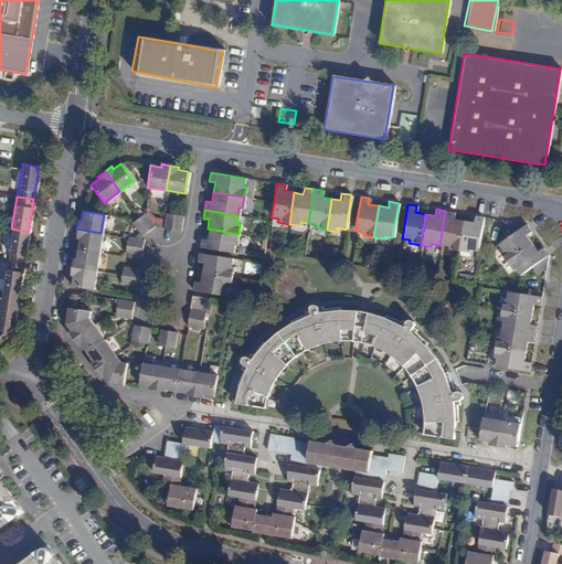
[(446,249),(457,251),(463,220),(452,217),(454,212),(445,211),(439,245),(446,246),(446,249)]
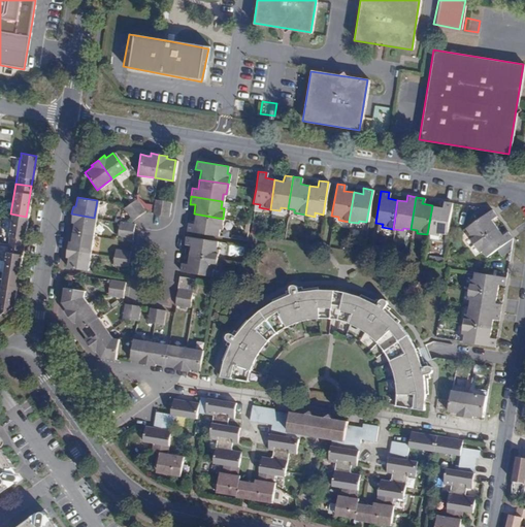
[(135,198),(128,203),(137,215),(143,210),(135,198)]
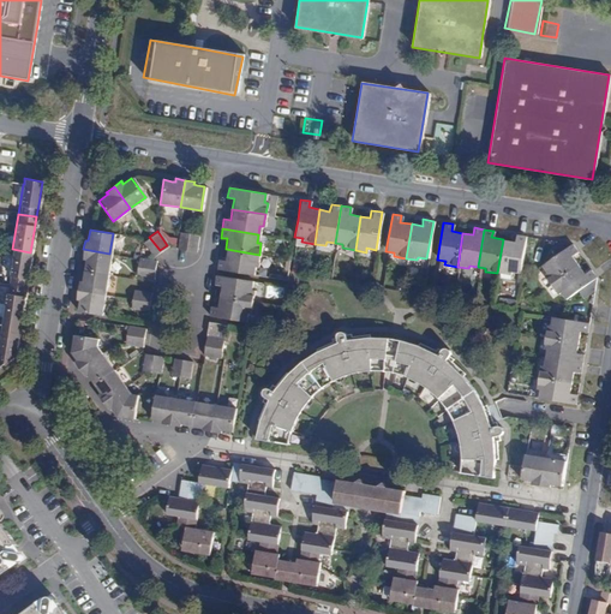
[(178,231),(174,249),(185,250),(187,233),(178,231)]
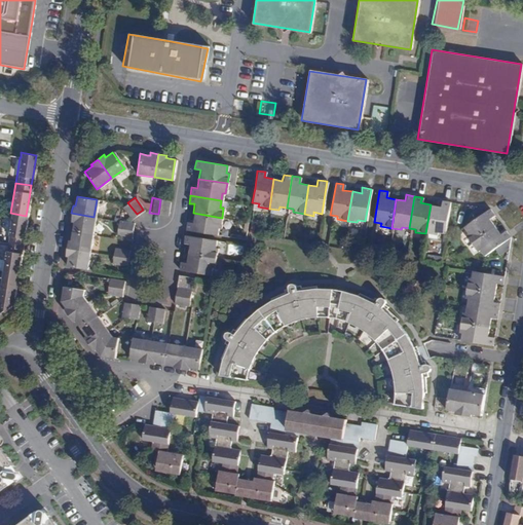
[(166,215),(169,200),(160,199),(158,214),(166,215)]
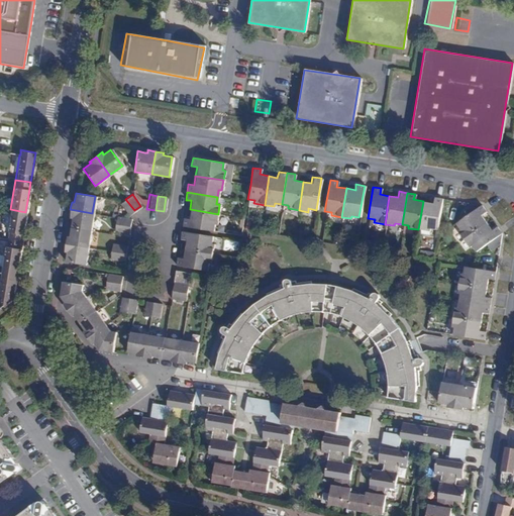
[(436,229),(441,198),(432,197),(431,202),(423,201),(418,229),(428,231),(428,228),(436,229)]
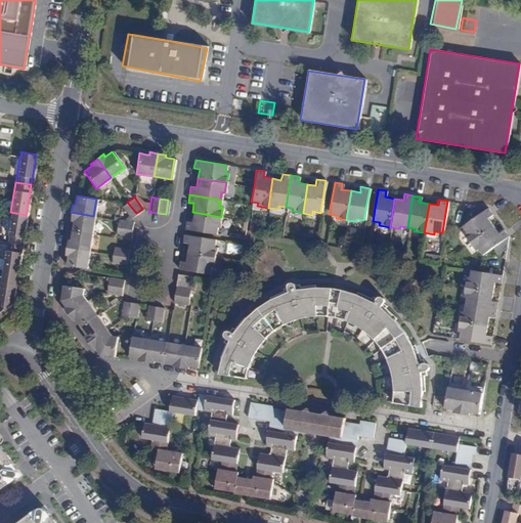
[(127,202),(121,206),(130,218),(136,213),(127,202)]
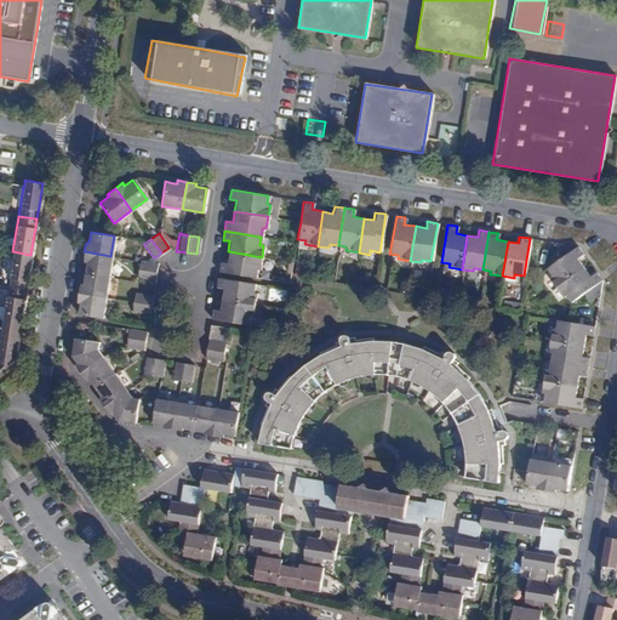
[(547,277),(554,286),(582,267),(576,257),(582,254),(576,245),(544,267),(549,276),(547,277)]
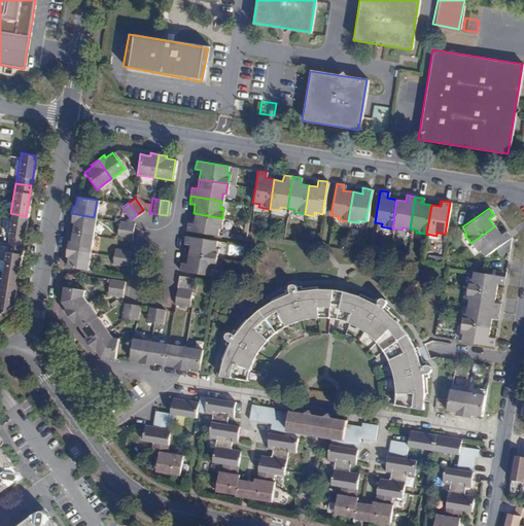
[(10,213),(5,243),(22,246),(24,232),(26,216),(10,213)]
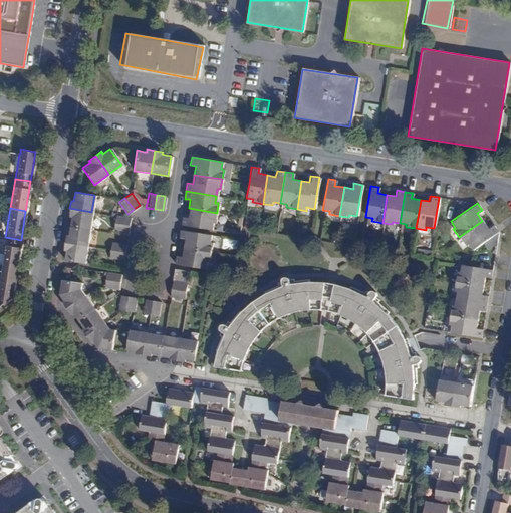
[(69,226),(89,229),(91,212),(69,208),(69,213),(68,216),(71,216),(69,226)]
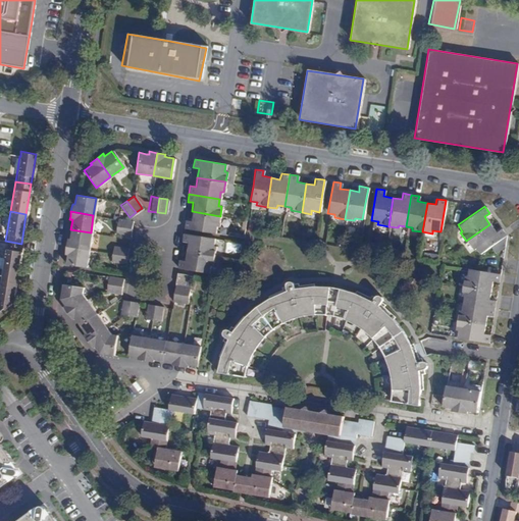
[(218,226),(220,216),(192,211),(190,221),(185,220),(183,227),(214,232),(215,226),(218,226)]
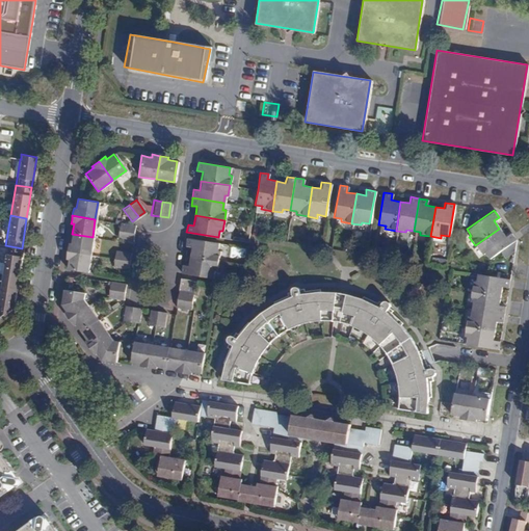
[(118,222),(118,223),(117,230),(133,233),(134,224),(131,224),(118,222)]
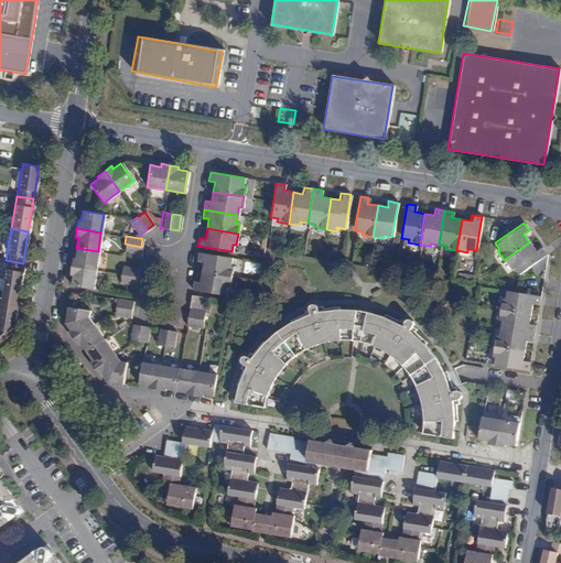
[(517,274),(546,253),(540,247),(535,250),(529,242),(504,260),(510,270),(513,268),(517,274)]
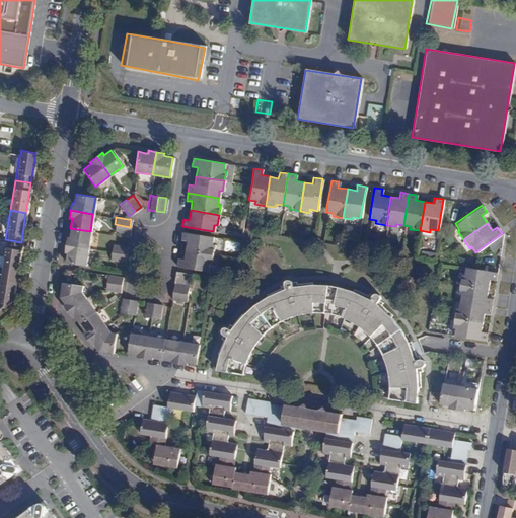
[(114,232),(128,235),(130,227),(115,224),(114,232)]
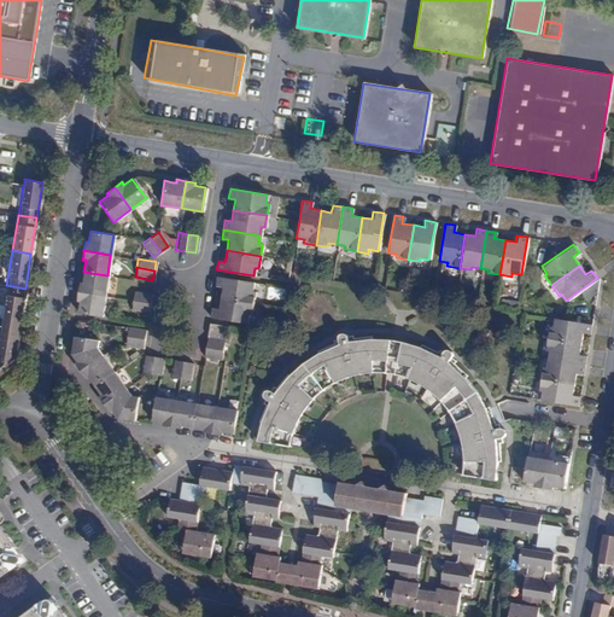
[(77,291),(104,296),(107,275),(83,272),(82,283),(79,281),(79,285),(77,291)]
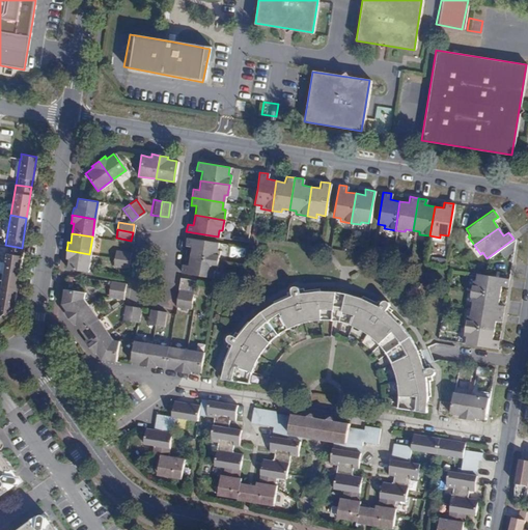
[(217,242),(186,236),(184,245),(189,246),(188,255),(217,260),(218,250),(216,250),(217,242)]
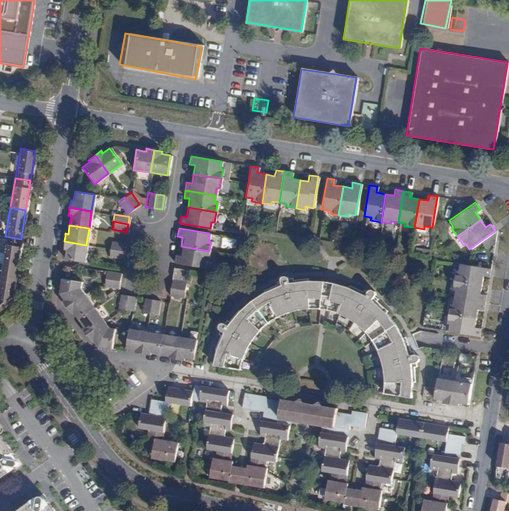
[(21,239),(5,236),(1,266),(16,268),(18,257),(21,239)]
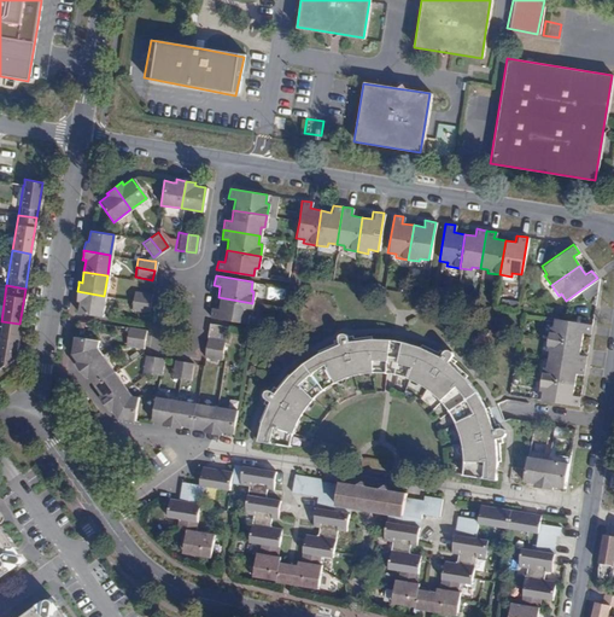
[(77,306),(77,312),(100,316),(104,296),(77,291),(76,301),(79,301),(77,306)]
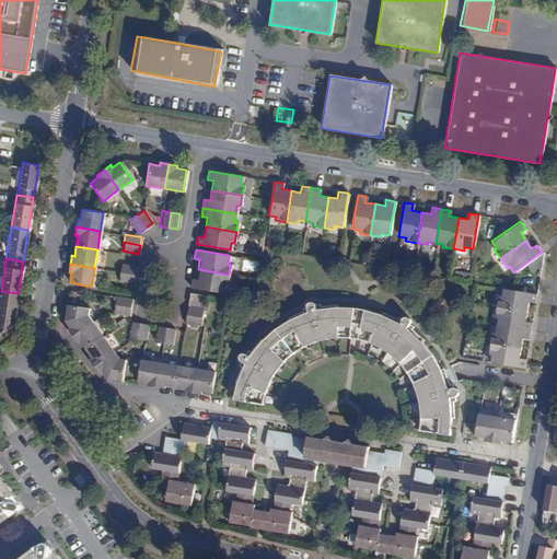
[(118,271),(135,275),(136,266),(120,264),(118,271)]
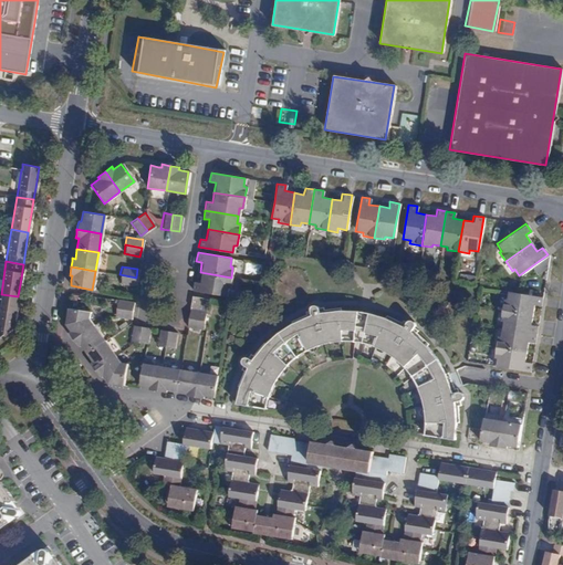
[(193,282),(191,290),(226,295),(226,289),(229,289),(231,278),(200,272),(198,283),(193,282)]
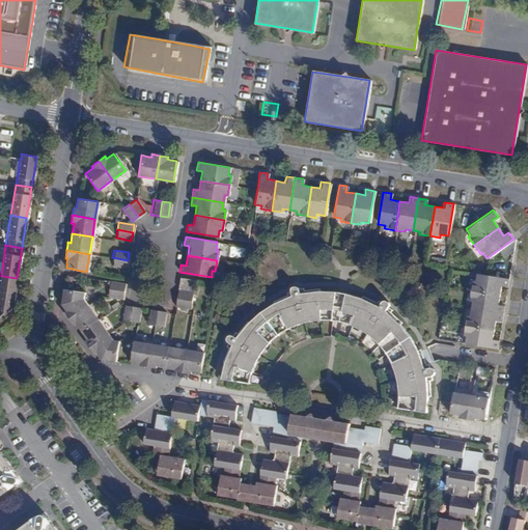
[(111,266),(127,269),(128,260),(112,257),(111,266)]
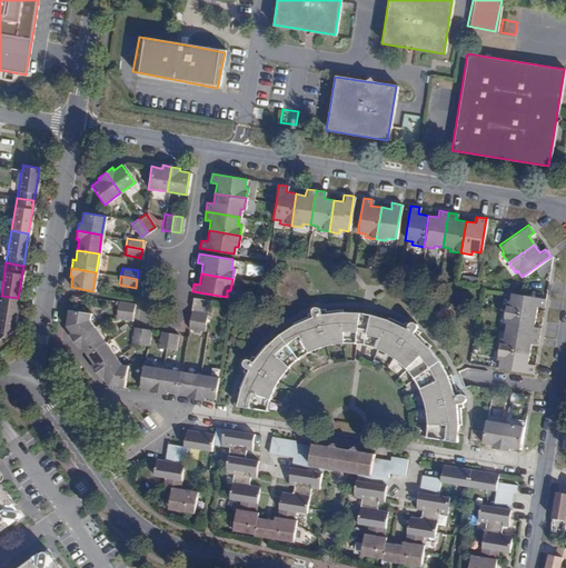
[(505,300),(503,311),(534,316),(536,306),(542,307),(544,298),(508,292),(507,300),(505,300)]
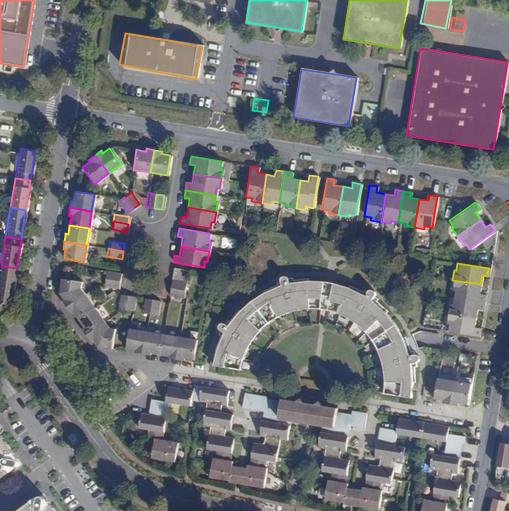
[(16,268),(1,266),(0,270),(0,274),(14,276),(16,268)]
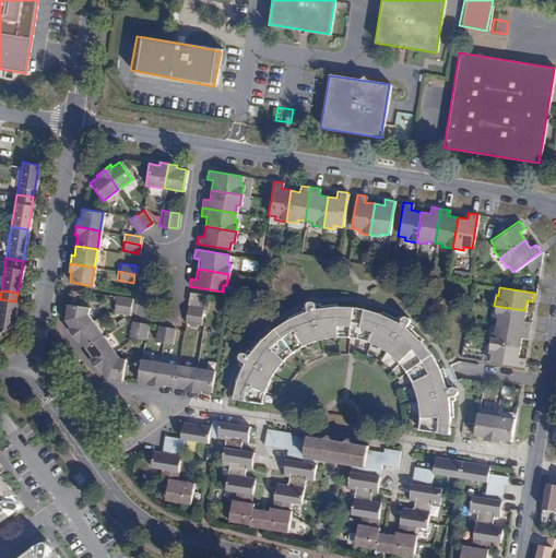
[(130,298),(115,295),(114,304),(129,306),(130,298)]
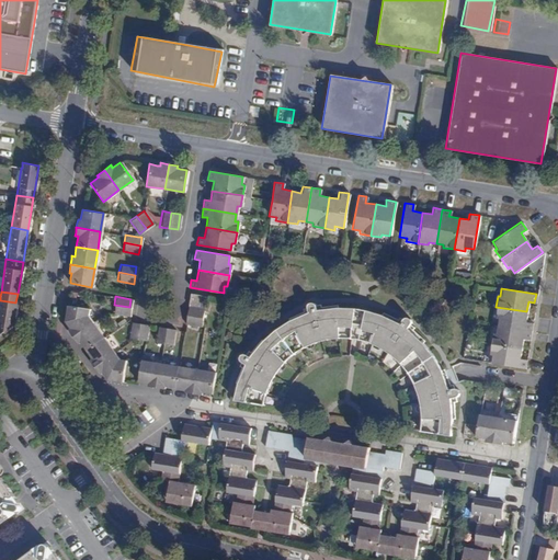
[(15,303),(0,300),(0,333),(12,324),(14,315),(15,303)]
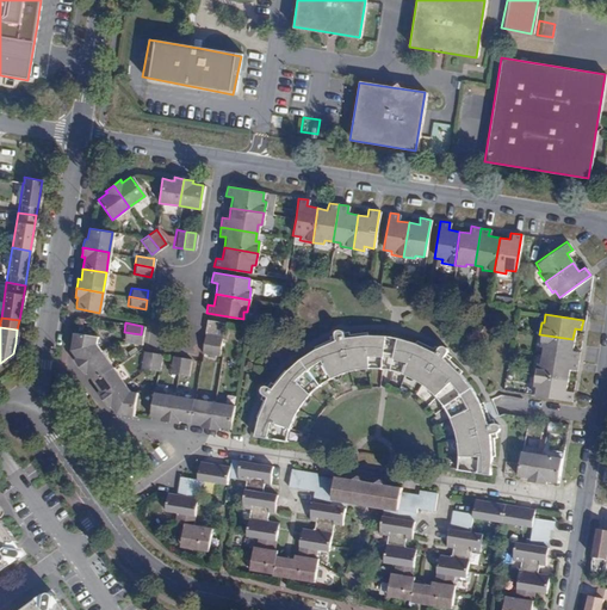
[(255,425),(253,436),(285,441),(286,436),(287,430),(293,414),(301,402),(309,394),(321,383),(327,380),(338,375),(351,370),(357,369),(367,368),(377,368),(381,369),(384,336),(363,336),(353,336),(342,338),(342,332),(341,331),(339,330),(336,330),(334,331),(333,332),(334,340),(330,342),(321,345),(302,357),(285,370),(270,388),(265,386),(262,386),(260,386),(259,388),(259,392),(260,393),(265,396),(259,413),(255,425)]
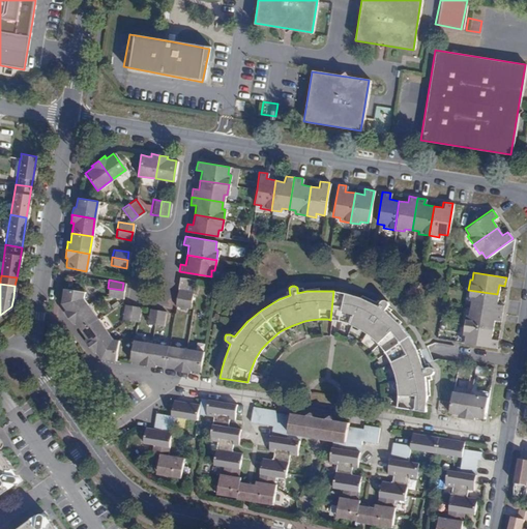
[(108,288),(107,296),(121,298),(122,290),(108,288)]
